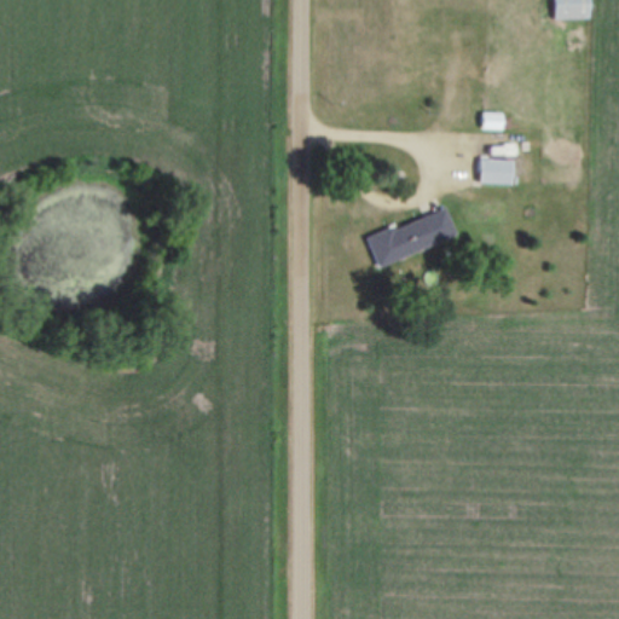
[(590,18),(589,0),(553,0),(554,17),(590,18)]
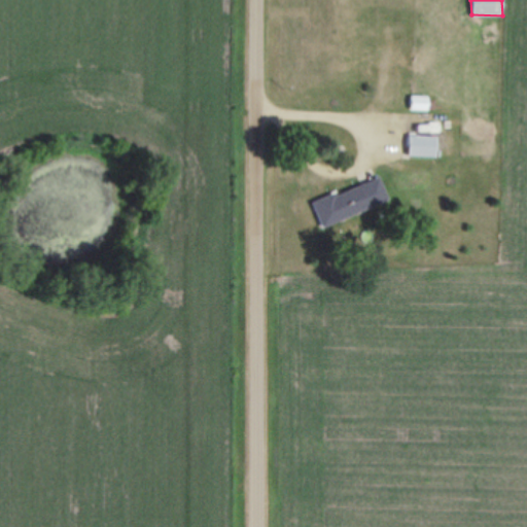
[(427,109),(427,96),(410,96),(410,109),(427,109)]
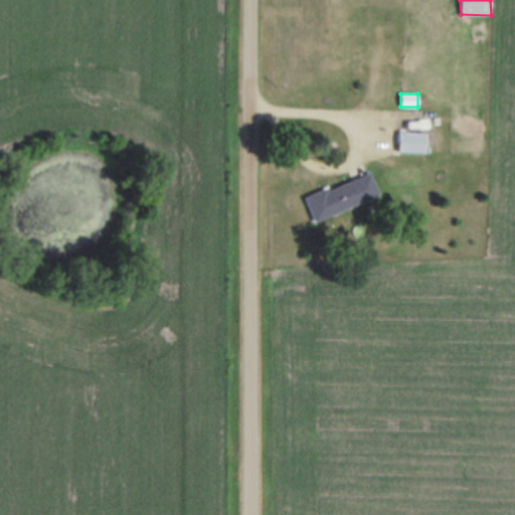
[(425,132),(398,132),(398,152),(425,152),(425,132)]
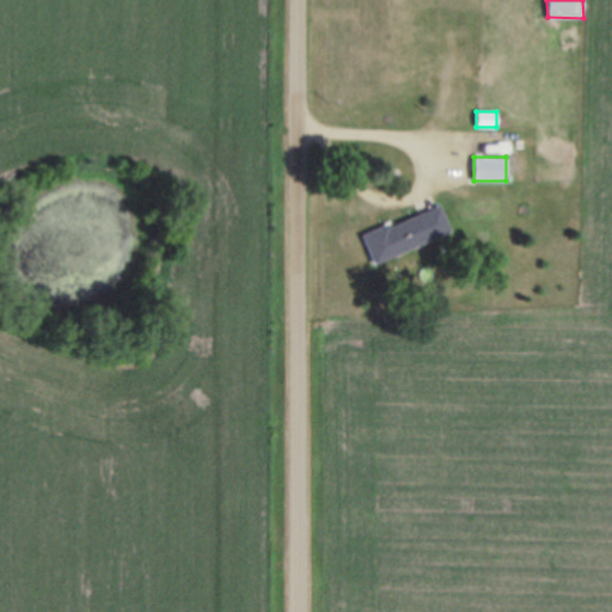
[(451,233),(441,204),(361,232),(372,262),(451,233)]
